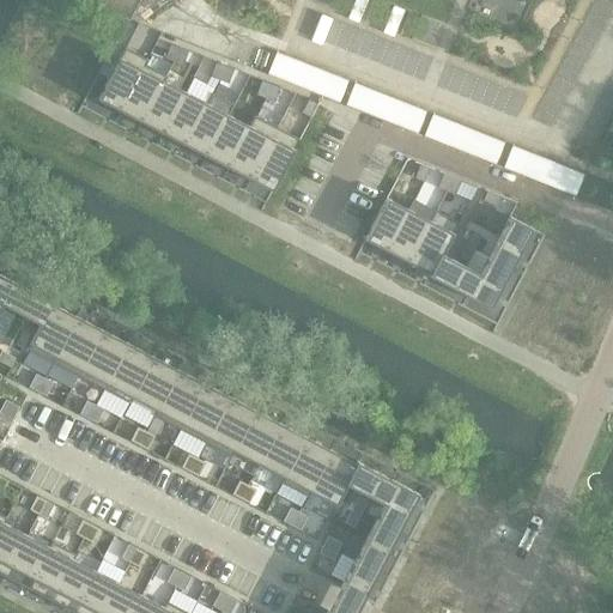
[(89,0),(127,19),(129,20),(132,16),(143,22),(169,0),(89,0)]
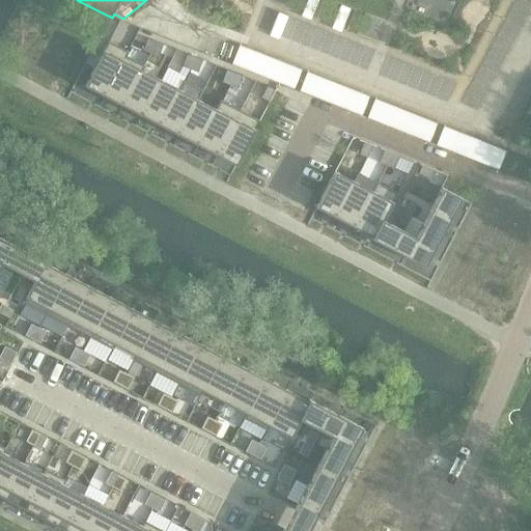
[(95,46),(85,64),(94,68),(108,43),(118,23),(110,18),(104,29),(95,46)]
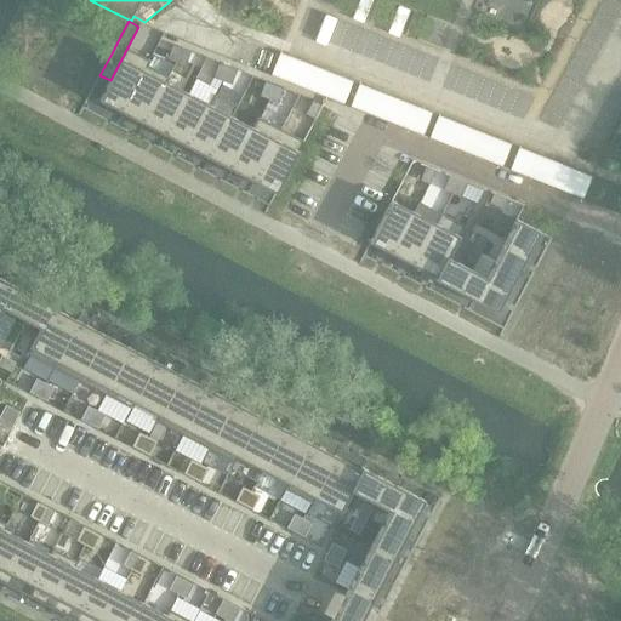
[(172,47),(167,61),(176,64),(182,51),(172,47)]
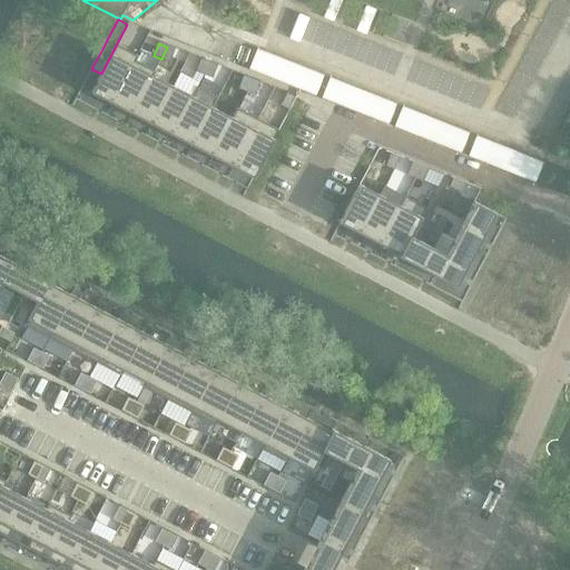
[(101,74),(90,94),(112,105),(137,57),(116,46),(101,74)]
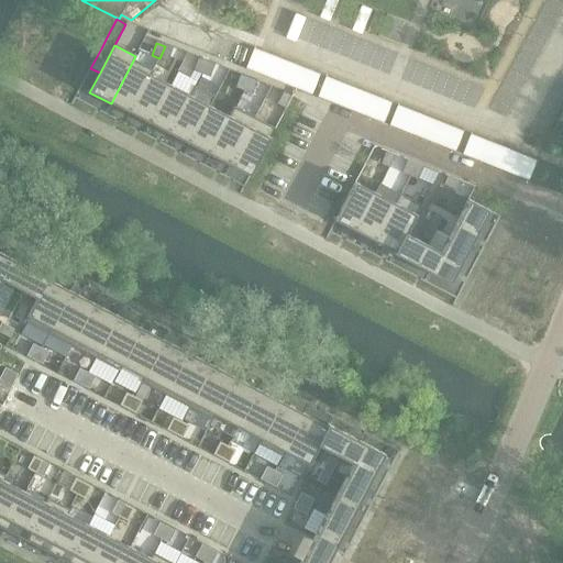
[(165,46),(159,58),(167,62),(173,50),(165,46)]
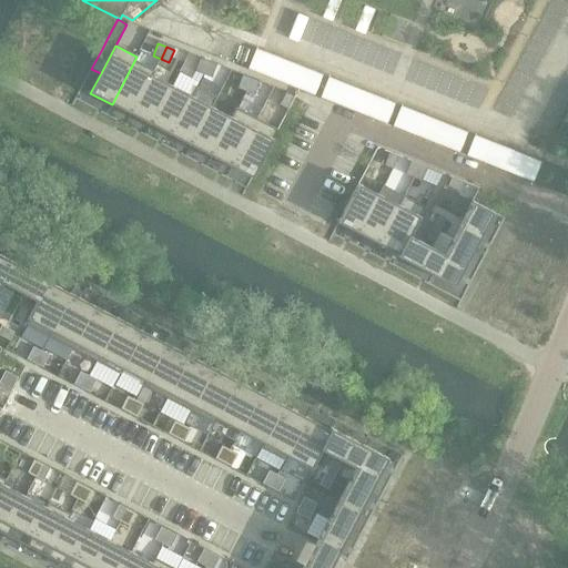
[(323,75),(256,49),(247,70),(314,97),(323,75)]
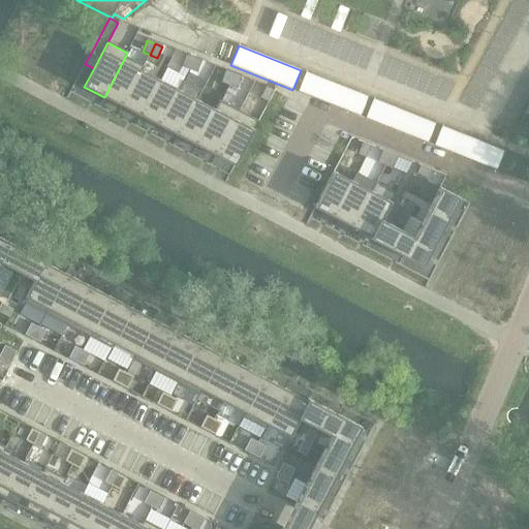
[(127,53),(104,97),(123,106),(142,71),(149,57),(131,48),(128,53),(127,53)]
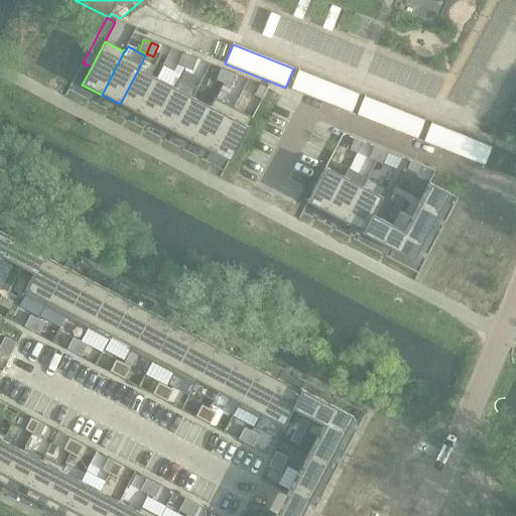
[(182,54),(177,67),(184,69),(189,57),(182,54)]
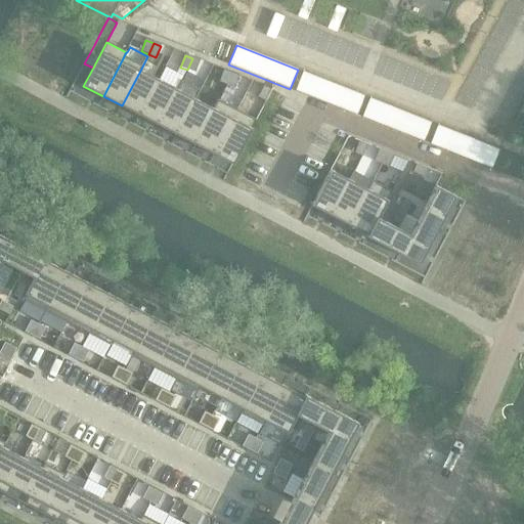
[(192,58),(187,70),(194,73),(200,61),(192,58)]
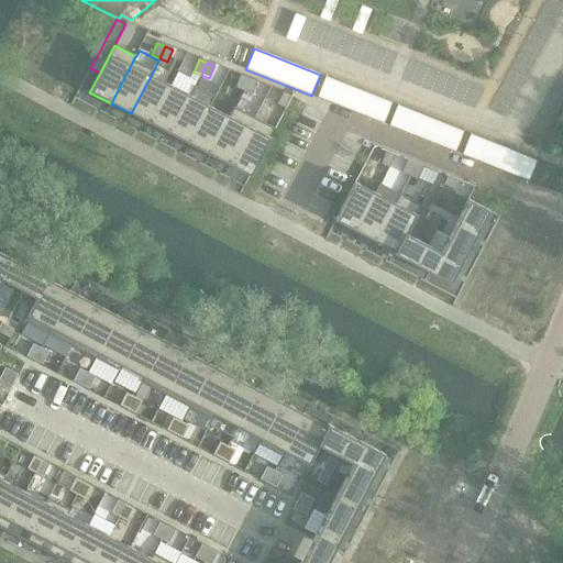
[(151,76),(131,113),(151,124),(170,86),(152,76),(151,76)]
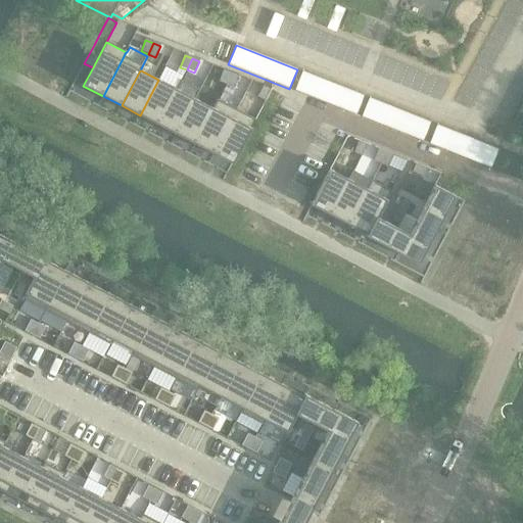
[(224,70),(219,83),(226,86),(231,74),(224,70)]
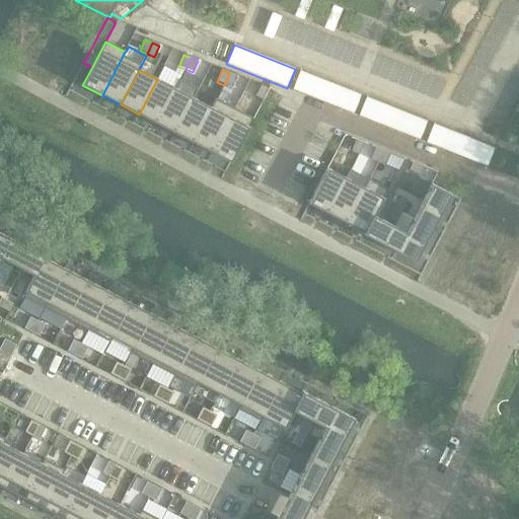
[(361,94),(300,70),(292,90),(353,114),(361,94)]
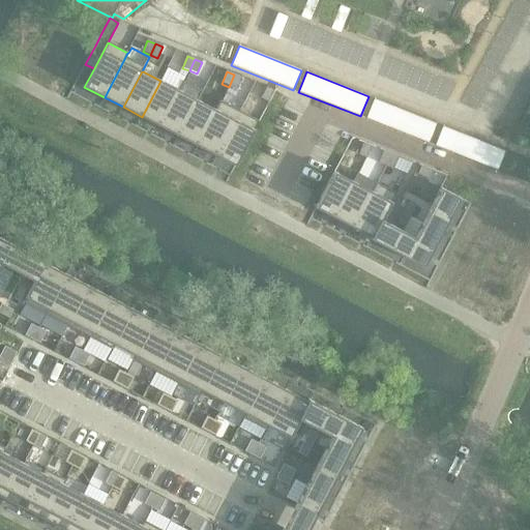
[(234,75),(229,87),(237,90),(241,78),(234,75)]
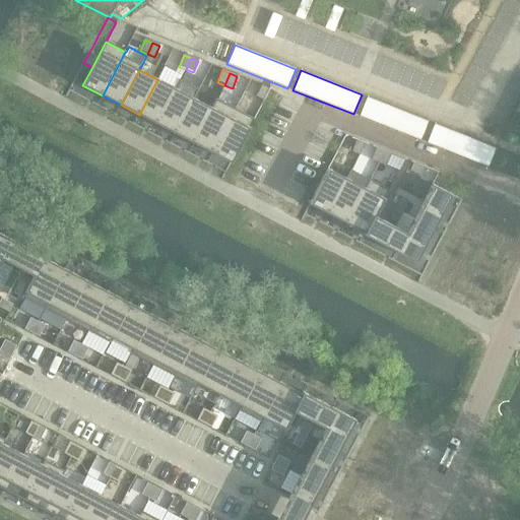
[(157,79),(139,115),(157,124),(176,89),(157,79)]
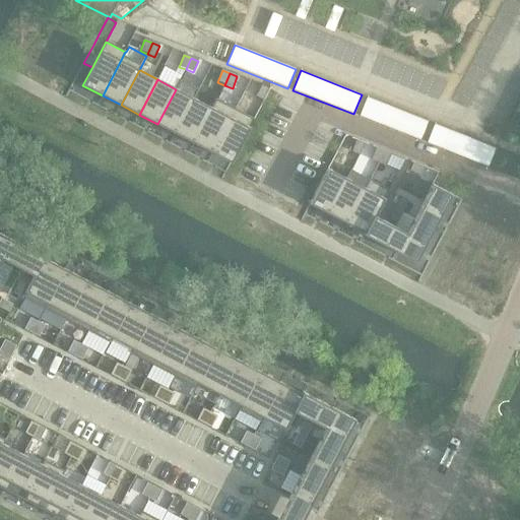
[(262,86),(256,98),(263,101),(269,90),(262,86)]
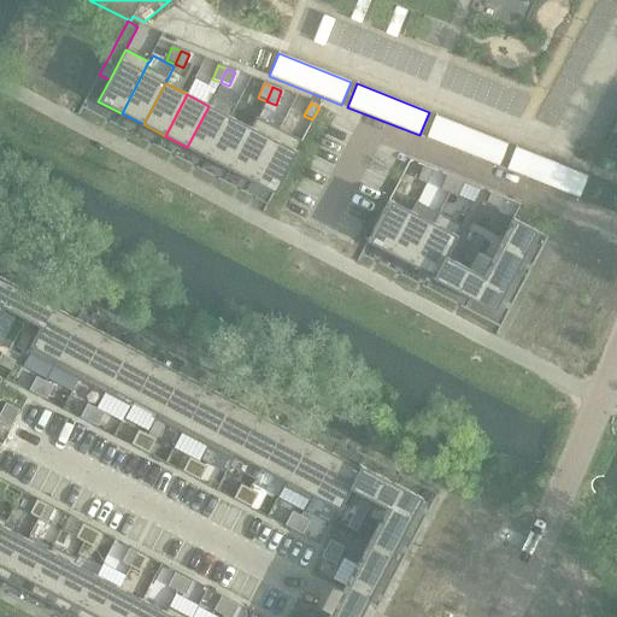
[(523,119),(523,104),(493,104),(493,111),(505,111),(505,119),(523,119)]
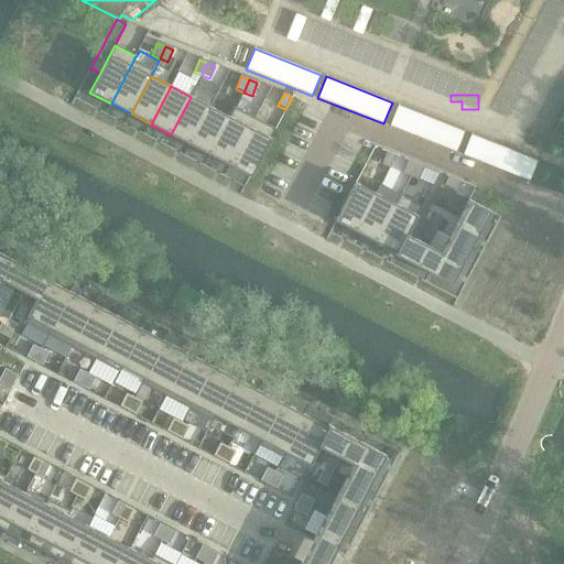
[(191,97),(171,134),(191,145),(210,107),(191,97)]
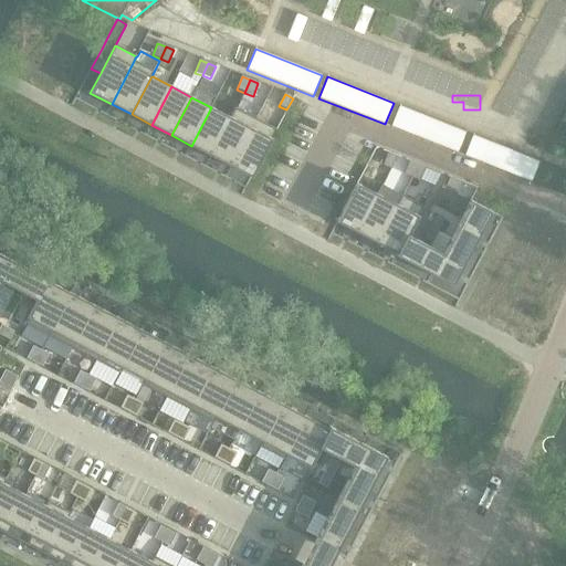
[(231,117),(211,156),(231,167),(257,118),(261,108),(250,103),(241,98),(237,108),(236,107),(230,117),(231,117)]
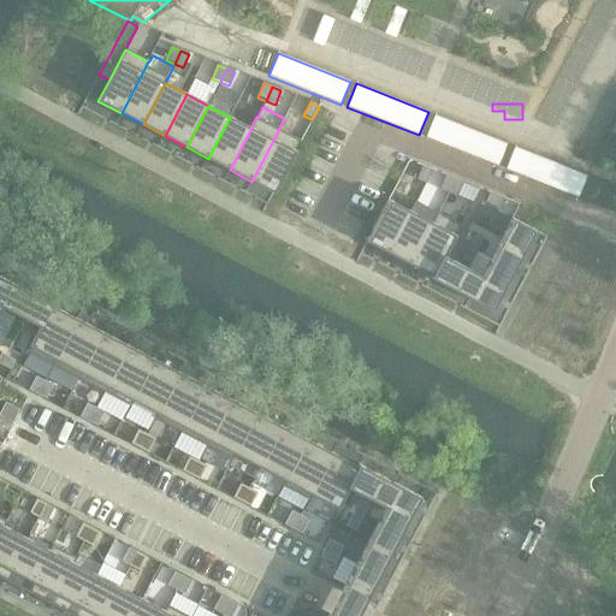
[(507,143),(436,114),(426,138),(498,166),(507,143)]
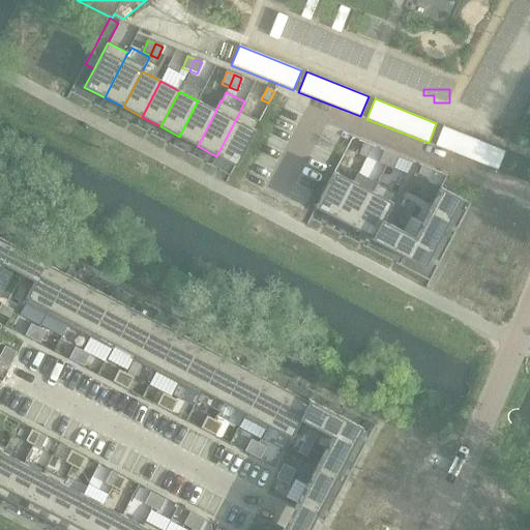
[(198,100),(179,137),(198,146),(216,110),(215,110),(198,100)]
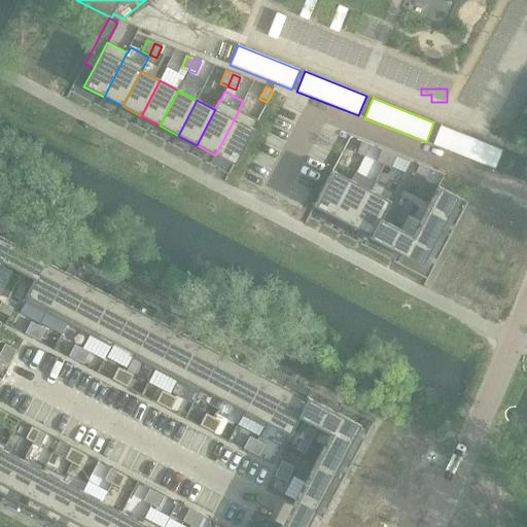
[(239,110),(215,155),(235,166),(258,120),(239,110)]
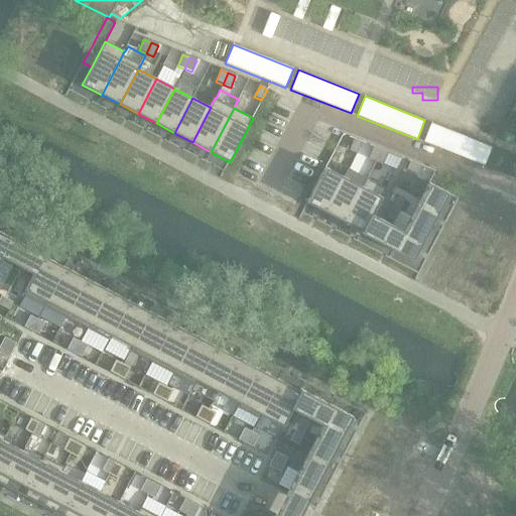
[(491,146),(430,123),(423,142),(484,166),(491,146)]
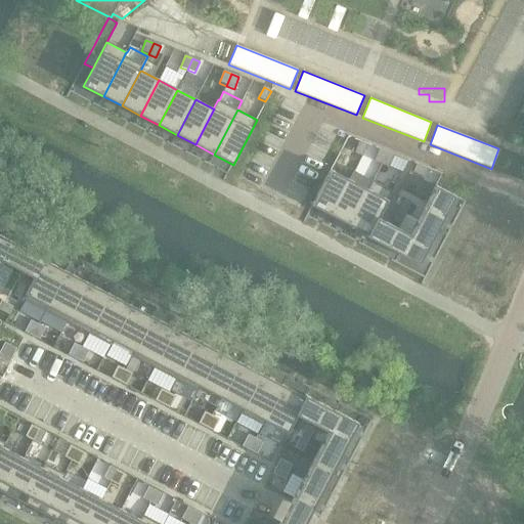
[(359,142),(354,155),(362,157),(366,145),(359,142)]
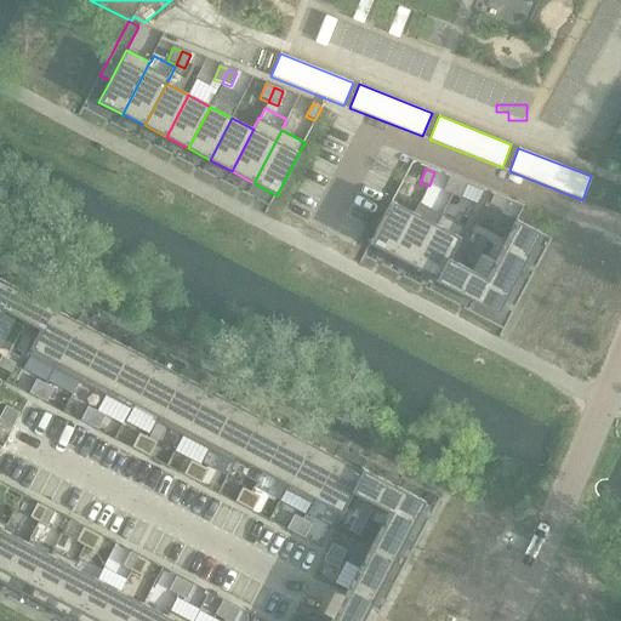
[(449,178),(444,192),(453,195),(457,182),(449,178)]
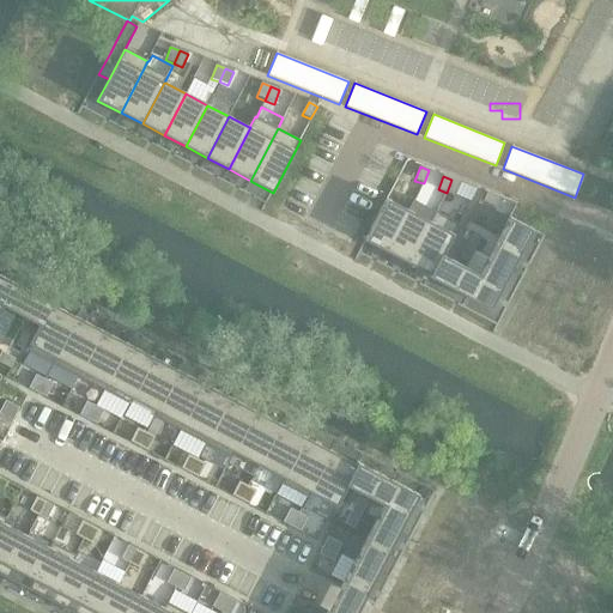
[(451,180),(447,193),(455,196),(461,183),(451,180)]
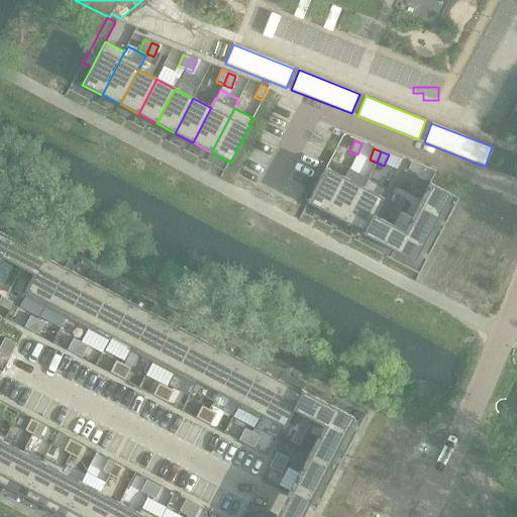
[(411,163),(408,171),(419,175),(422,168),(411,163)]
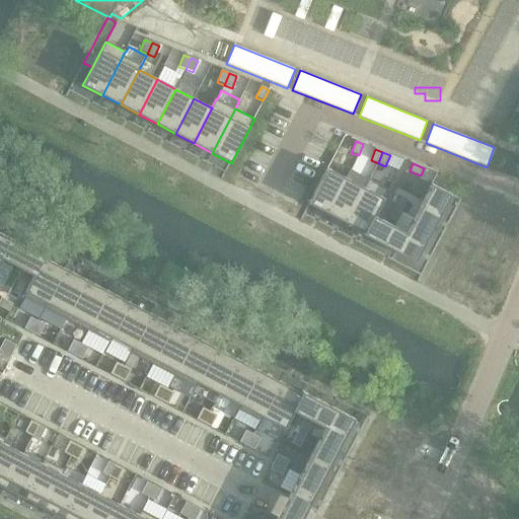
[(327,169),(308,205),(327,215),(347,179),(327,169)]
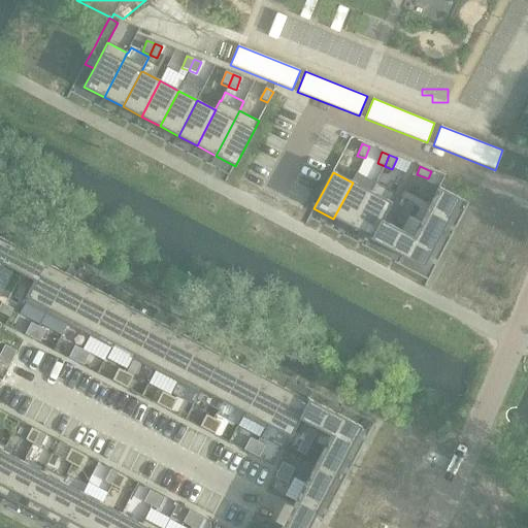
[(353,183),(333,219),(353,228),(371,192),(353,183)]
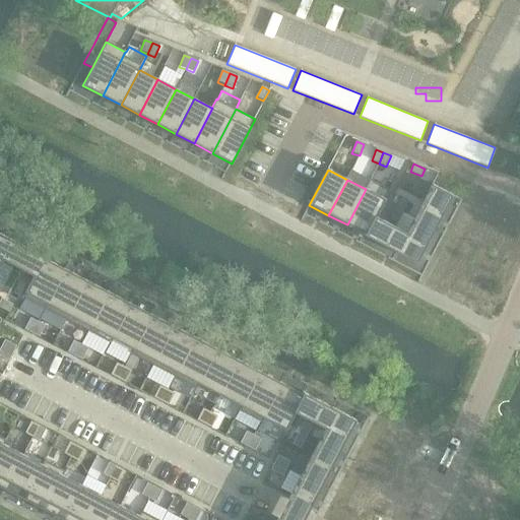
[(432,185),(414,218),(434,229),(451,195),(432,185)]
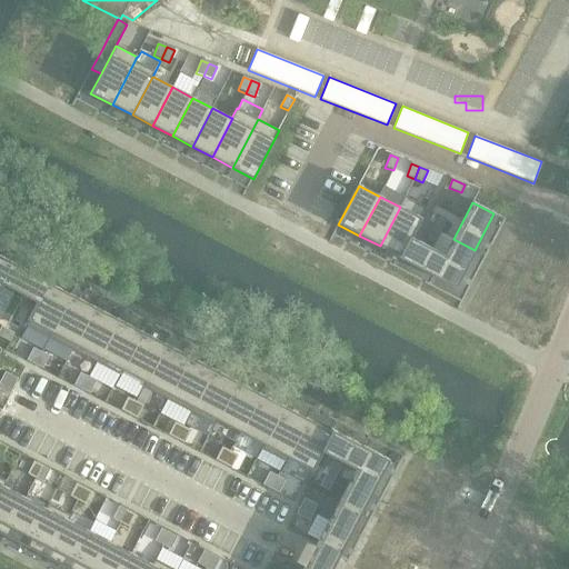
[(400,207),(380,246),(398,256),(399,256),(410,237),(411,238),(421,218),(400,207)]
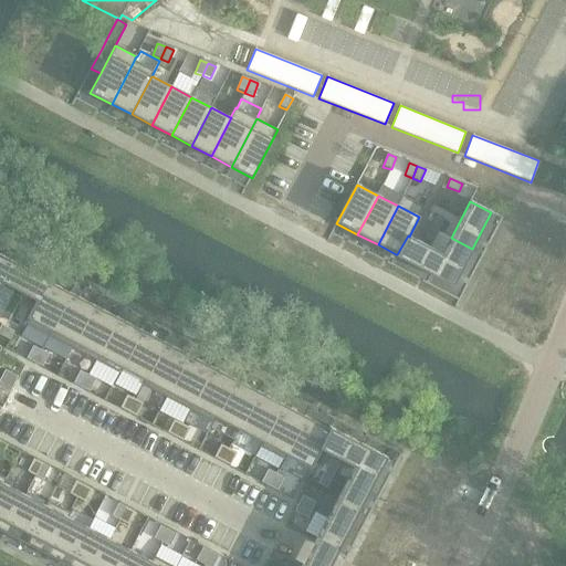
[(436,216),(430,227),(438,231),(444,220),(436,216)]
